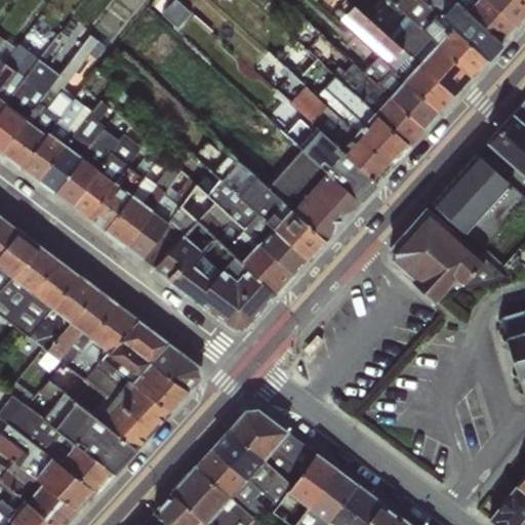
[(172,0),(166,0),(155,14),(166,24),(180,6),(172,0)]
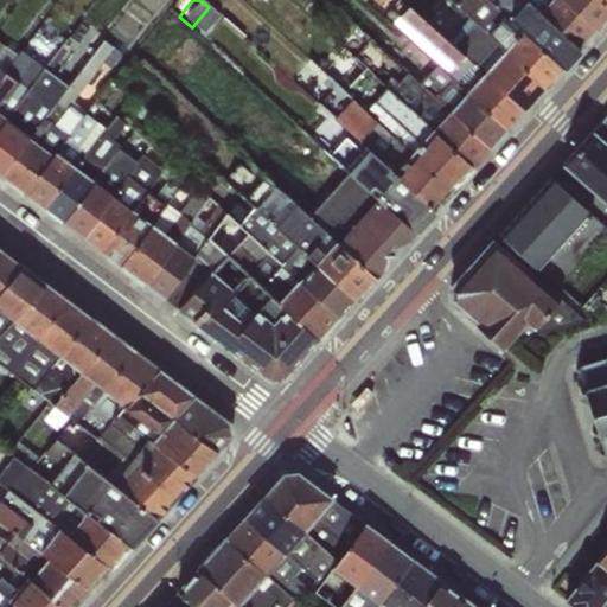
[(483,39),(467,24),(453,39),(410,0),(390,0),(385,6),(453,70),(483,39)]
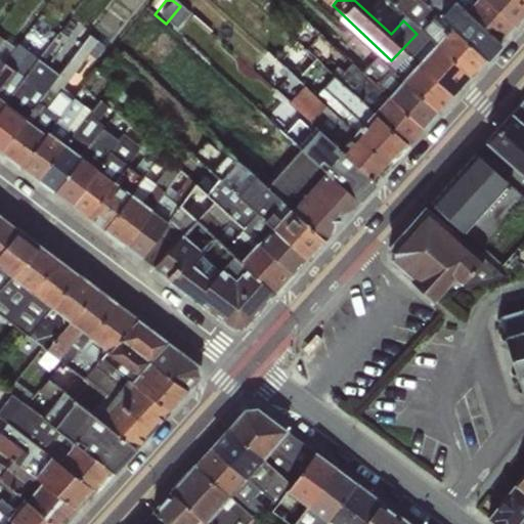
[(397,0),(440,37),(452,24),(440,12),(451,0),(397,0)]
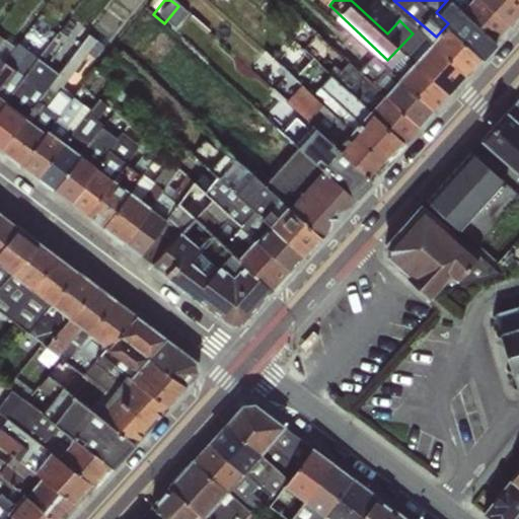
[(47,130),(70,98),(59,90),(96,40),(88,33),(59,72),(25,117),(45,132),(47,130)]
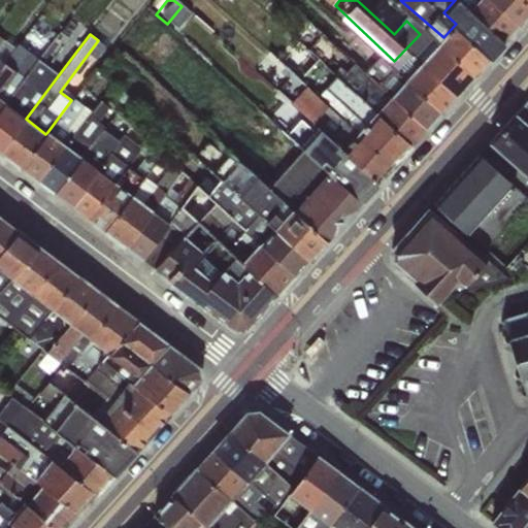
[(0,66),(14,47),(6,40),(0,35),(0,66)]
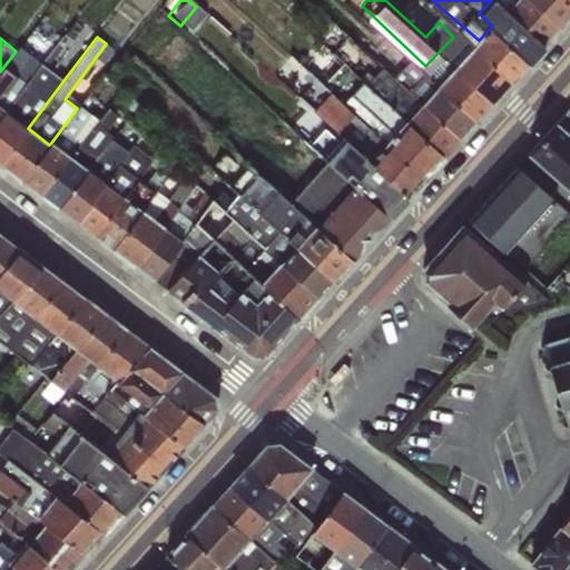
[(28,80),(41,64),(19,47),(16,51),(0,71),(0,107),(6,111),(28,80)]
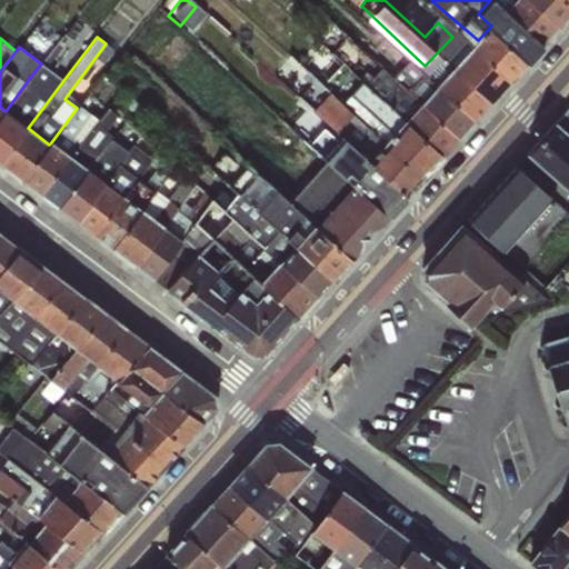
[(28,128),(65,79),(41,63),(28,80),(6,111),(28,128)]
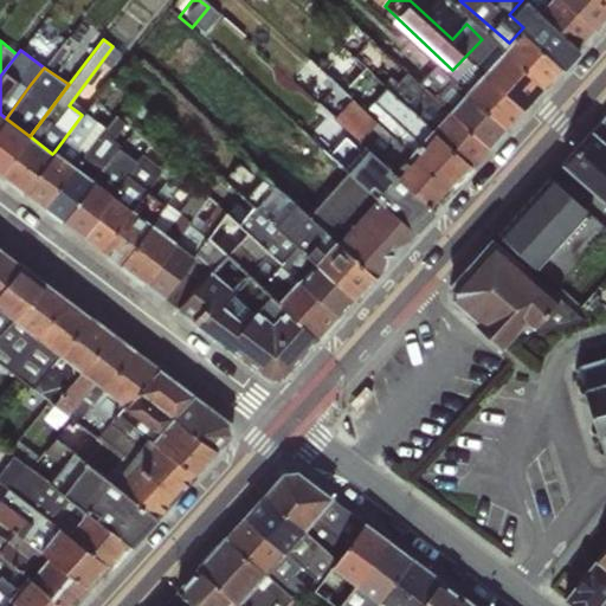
[(356,96),(340,114),(362,136),(380,117),(356,96)]
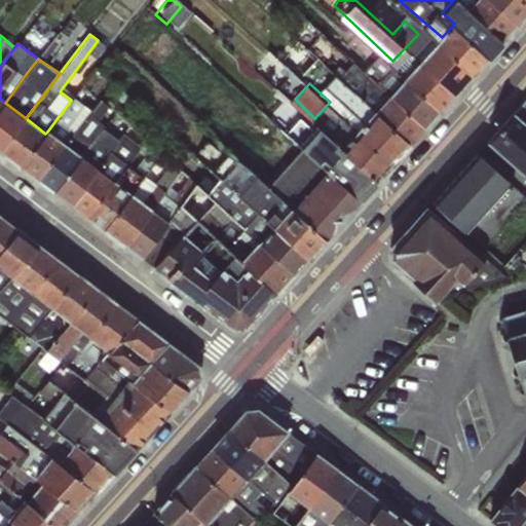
[(64,144),(90,111),(73,98),(71,100),(47,132),(64,144)]
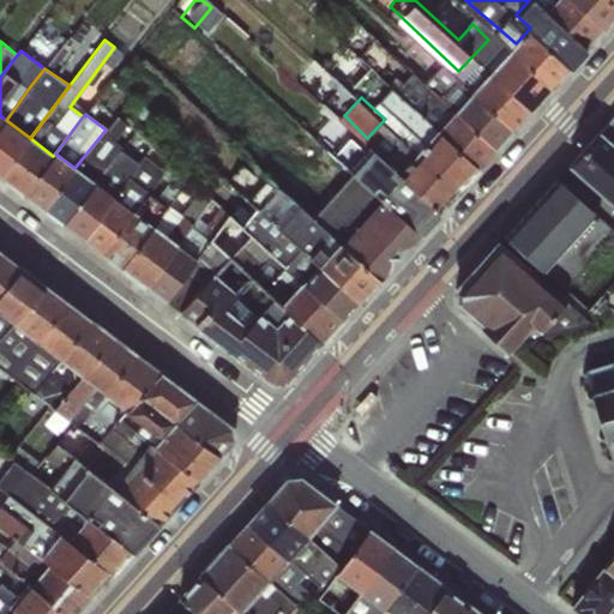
[(95,182),(110,163),(136,131),(116,116),(106,130),(74,168),(95,182)]
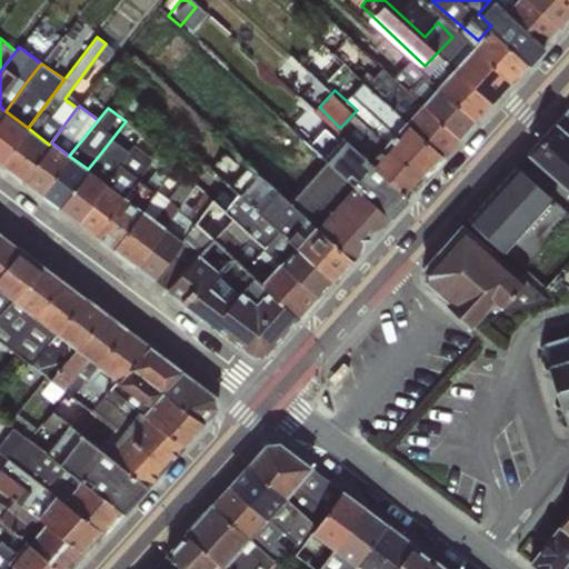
[(0,162),(28,128),(6,111),(0,118),(0,162)]
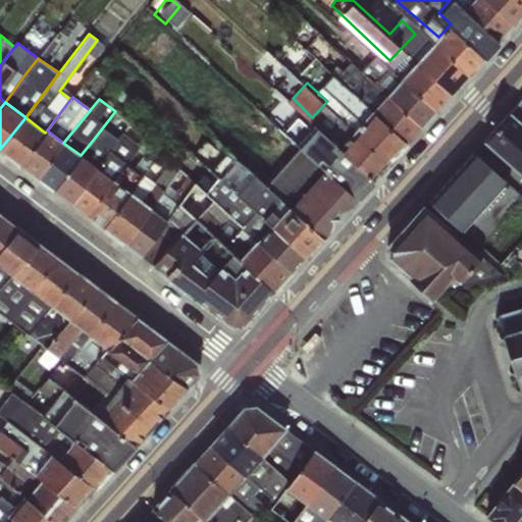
[(483,142),(521,175),(521,124),(509,113),(483,142)]
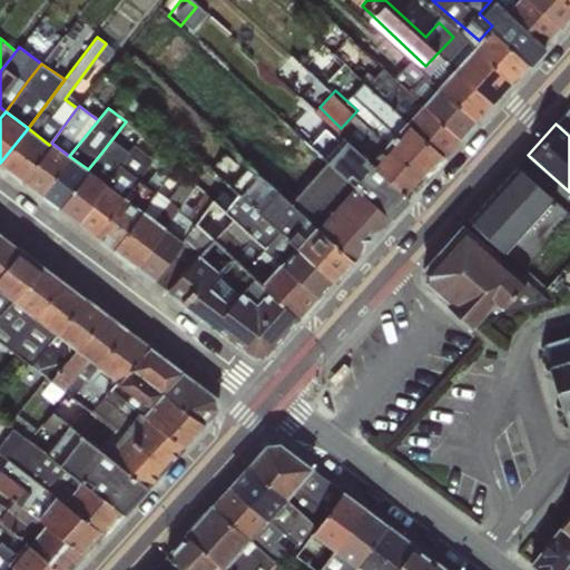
[(327,160),(345,141),(330,126),(310,145),(327,160)]
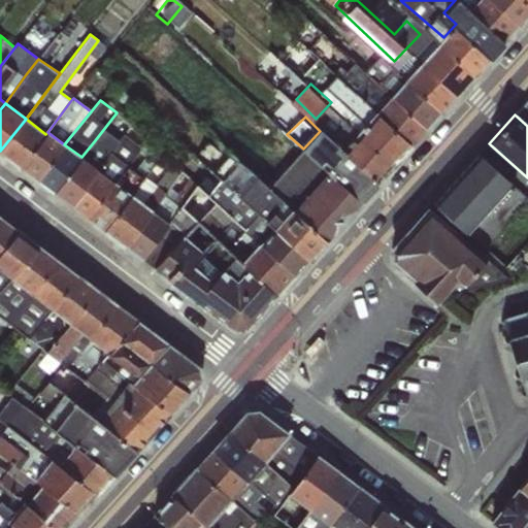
[(45,134),(26,119),(0,151),(0,152),(21,168),(45,134)]
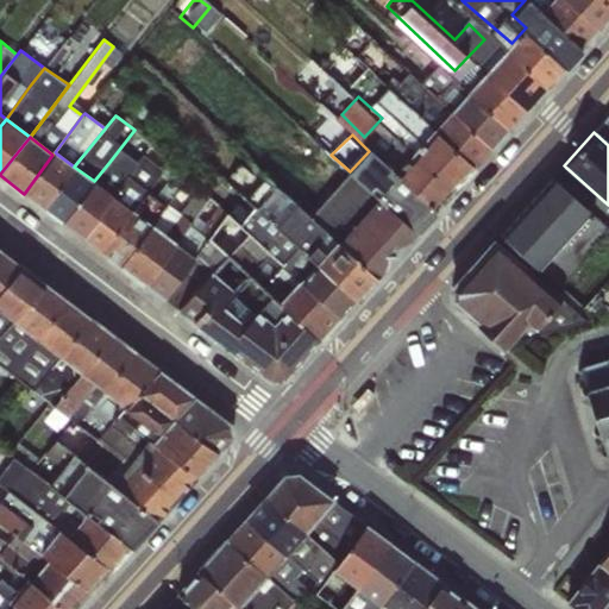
[(151,225),(186,177),(169,162),(162,170),(144,156),(152,145),(140,137),(117,168),(110,162),(94,181),(113,195),(132,209),(151,225)]
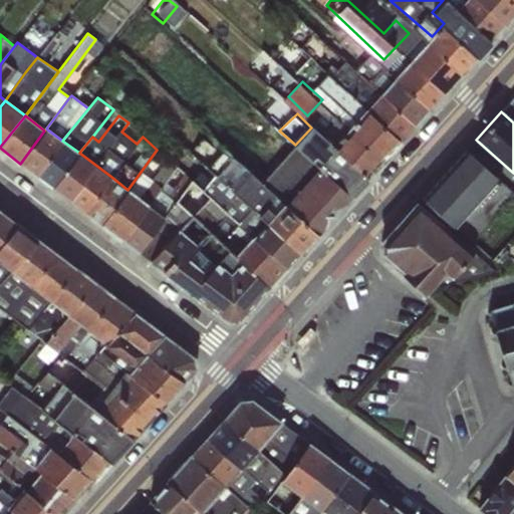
[(296,146),(319,168),(350,195),(367,176),(332,147),(311,127),(295,145),(296,146)]
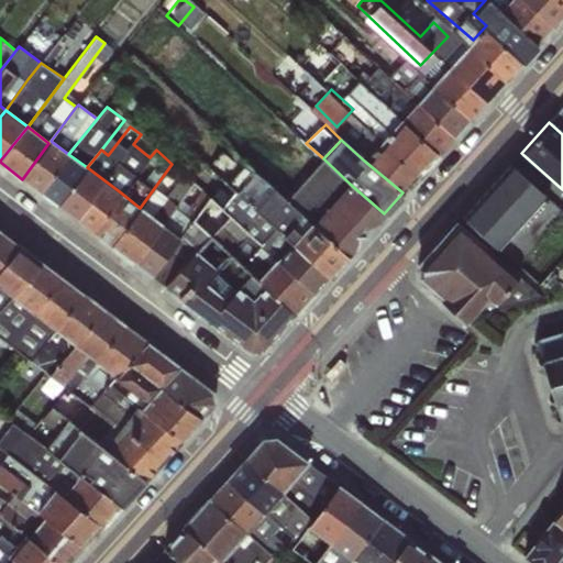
[(51,141),(48,143),(22,179),(41,194),(68,154),(51,141)]
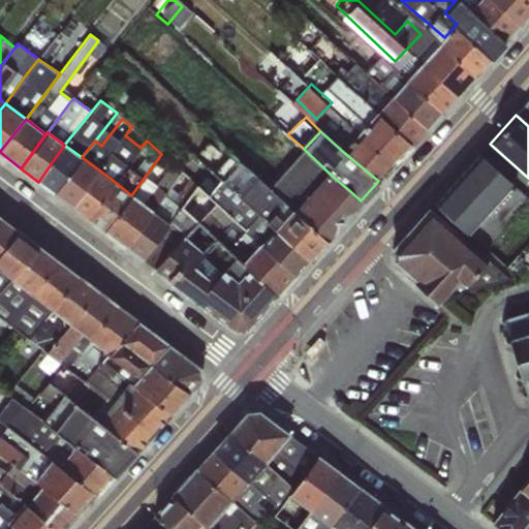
[(528,201),(528,178),(490,144),(479,156),(511,185),(468,235),(487,249),(528,201)]
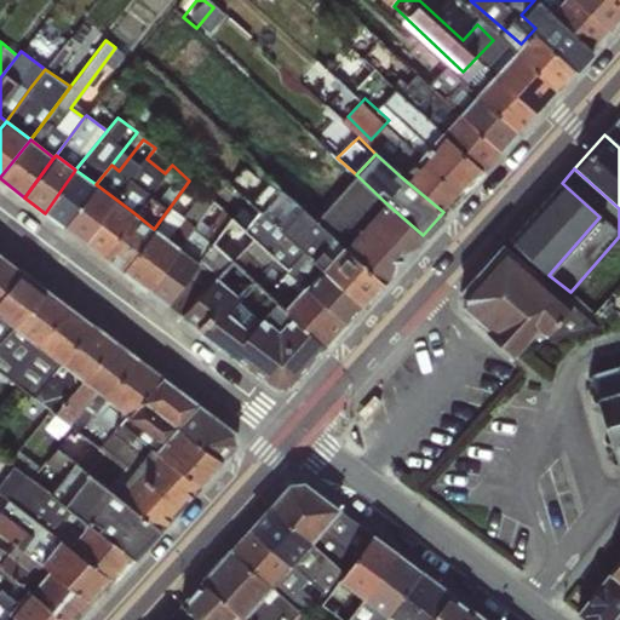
[(96,184),(75,170),(45,213),(63,228),(96,184)]
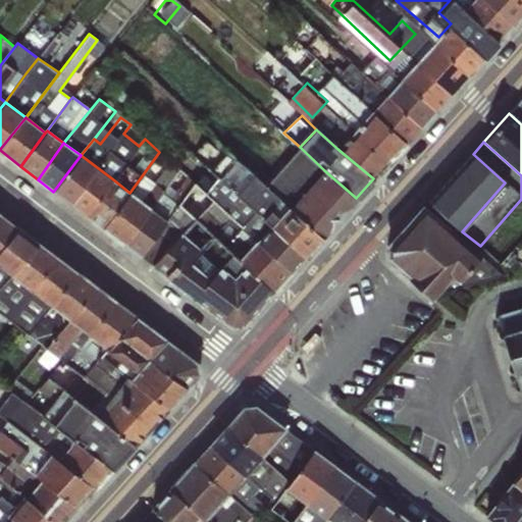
[(301,148),(266,186),(290,207),(324,170),(301,148)]
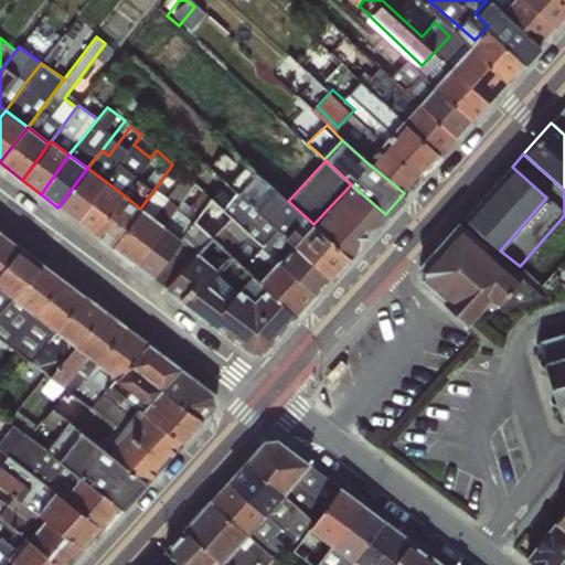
[(176,209),(194,183),(172,164),(140,209),(162,226),(176,209)]
